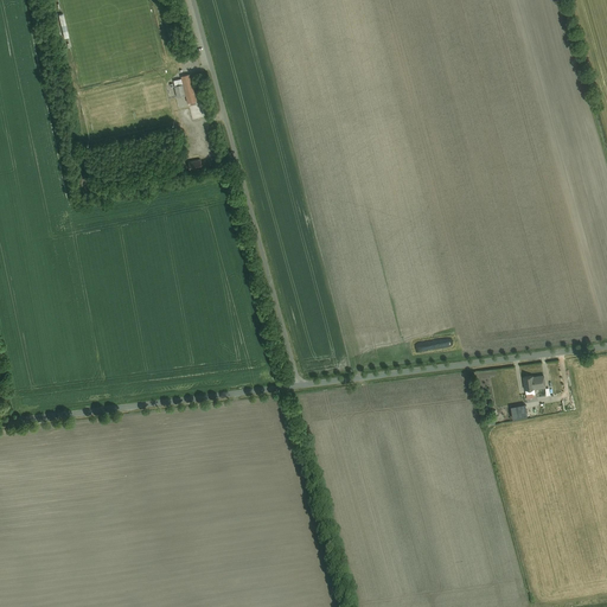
[(59,14),(64,38),(70,37),(64,13),(59,14)]
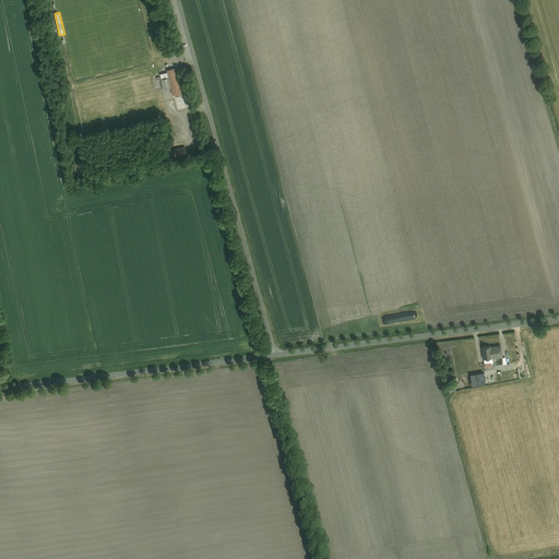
[(167,97),(183,93),(176,68),(166,71),(168,78),(162,80),(167,97)]
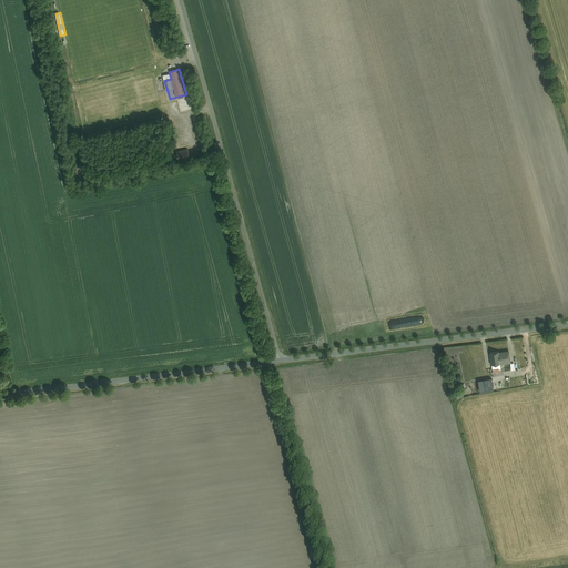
[(190,155),(188,148),(174,151),(176,159),(190,155)]
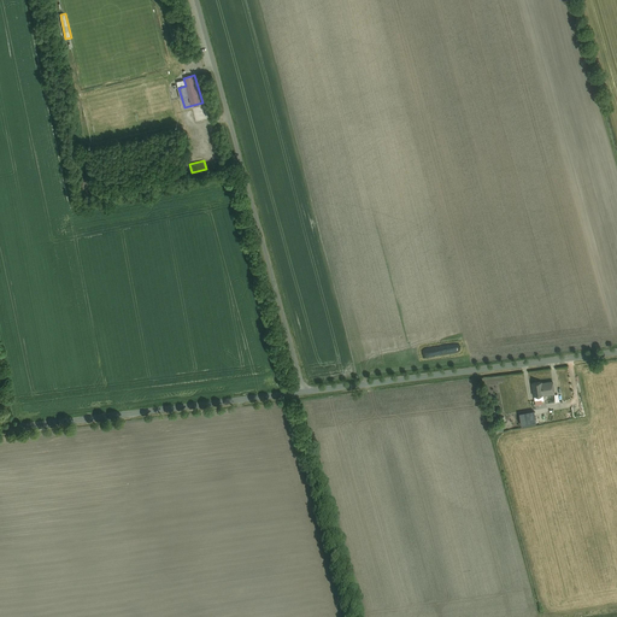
[(554,393),(553,380),(532,382),(533,395),(554,393)]
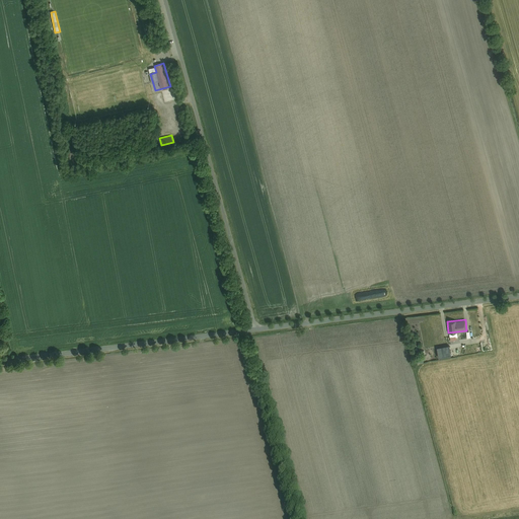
[(437,358),(451,356),(449,345),(436,347),(437,358)]
